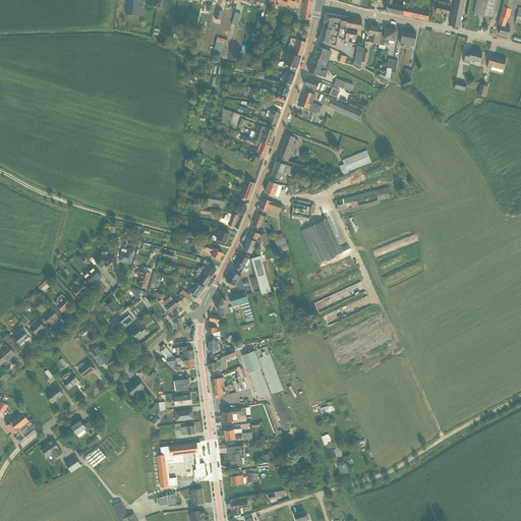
[(127,0),(126,14),(142,16),(143,0),(127,0)]
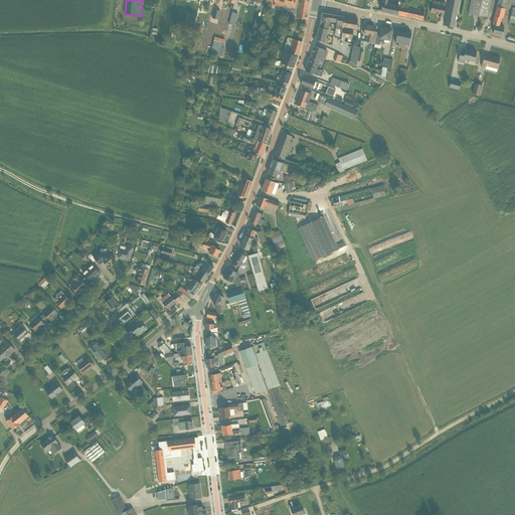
[(289,13),(293,14),(298,0),(274,0),(274,2),(275,2),(275,5),(283,8),(284,8),(284,10),(290,12),(289,13)]
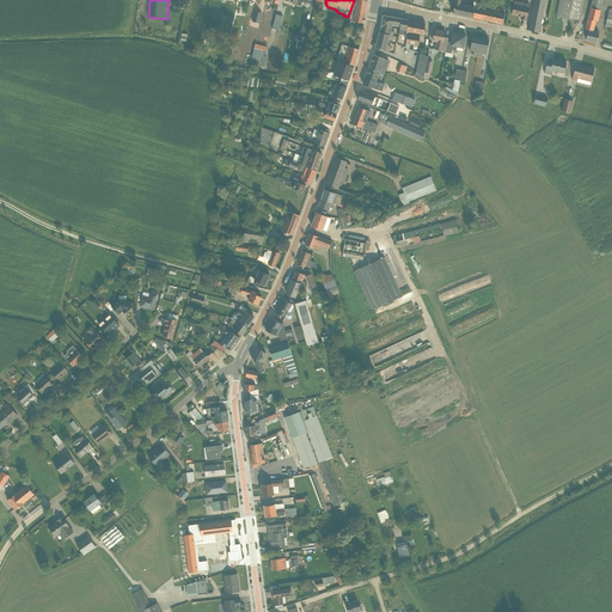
[(356,0),(356,1),(354,0),(348,17),(347,20),(363,24),(367,1),(362,0),(356,0)]
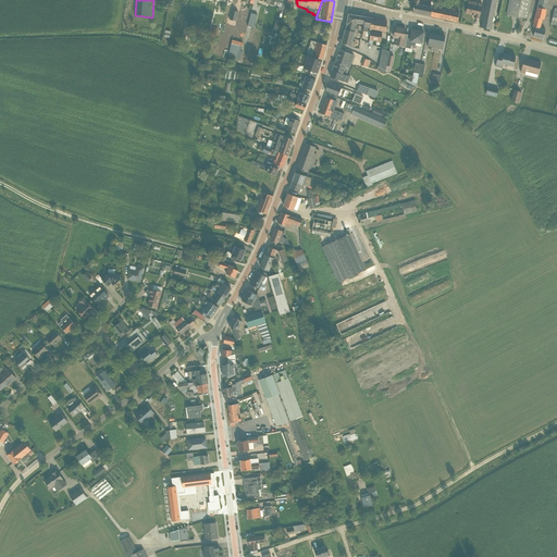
[(422,0),(413,0),(412,12),(430,16),(433,3),(433,0),(429,0),(430,1),(431,1),(430,5),(422,4),(422,0)]
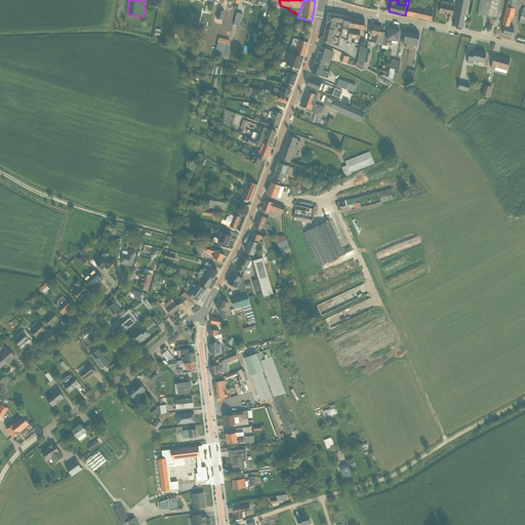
[(441,0),(439,12),(447,14),(447,16),(451,17),(451,15),(452,15),(454,3),(441,0)]
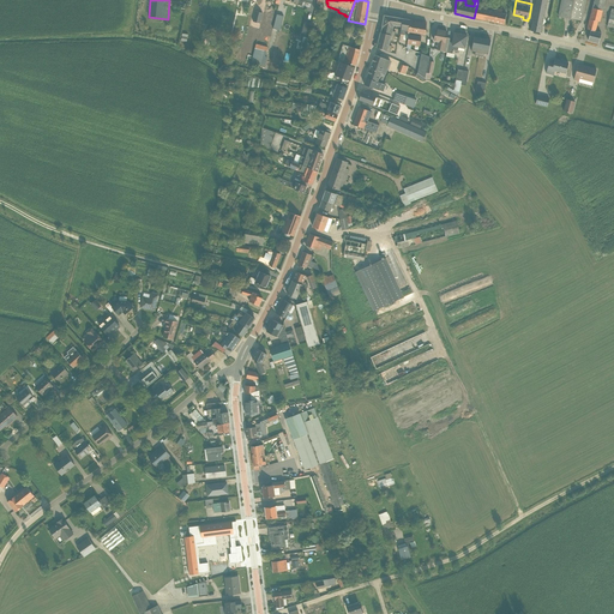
[(536,0),(530,30),(540,32),(547,0),(536,0)]
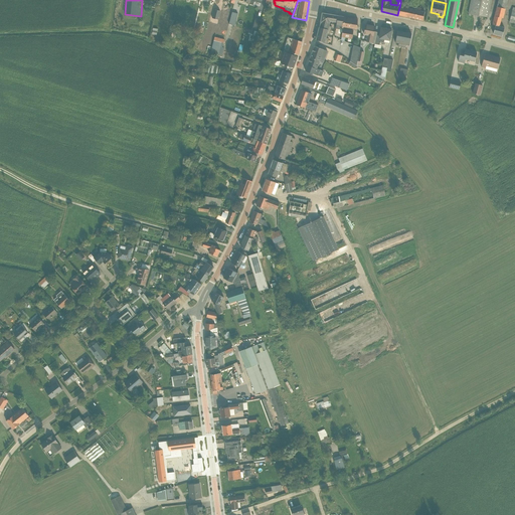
[(471,0),(468,13),(488,17),(491,0),(471,0)]
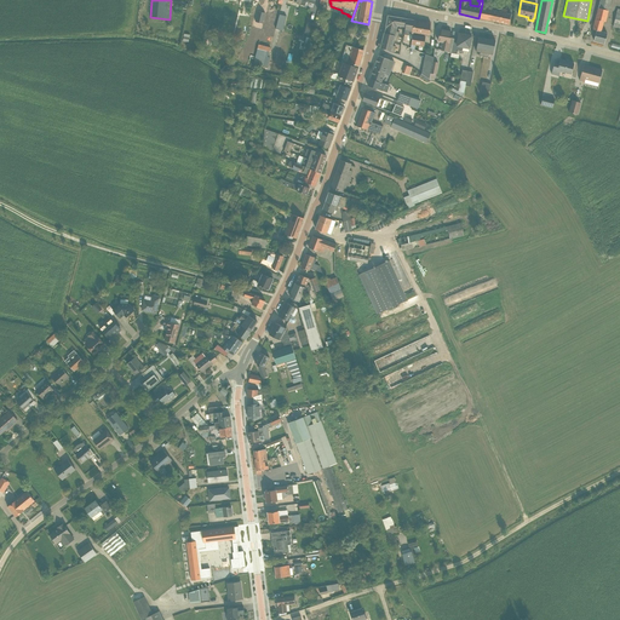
[(598,0),(592,29),(596,30),(593,41),(604,44),(607,33),(601,32),(603,22),(606,22),(610,0),(598,0)]
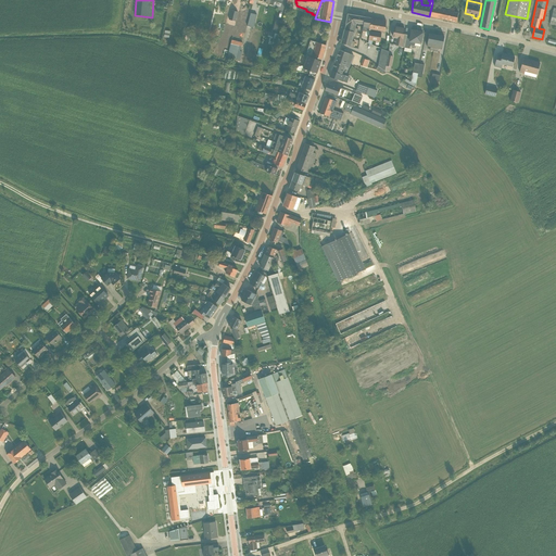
[(432,3),(429,16),(456,22),(458,12),(455,12),(455,9),(432,3)]
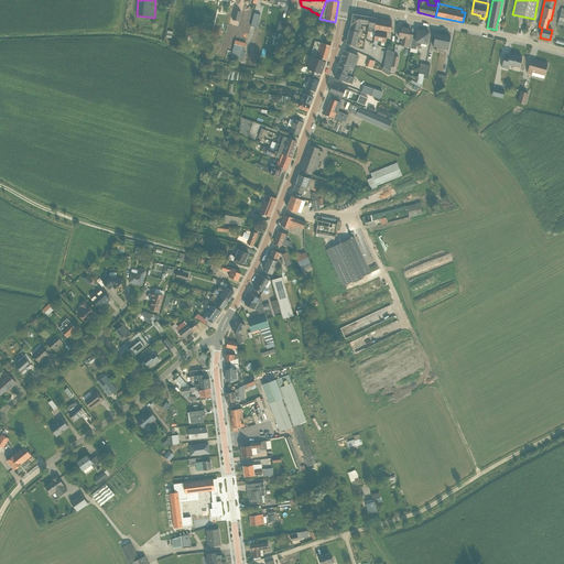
[(361,23),(368,24),(369,17),(354,14),(353,15),(350,24),(351,24),(361,26),(361,23)]
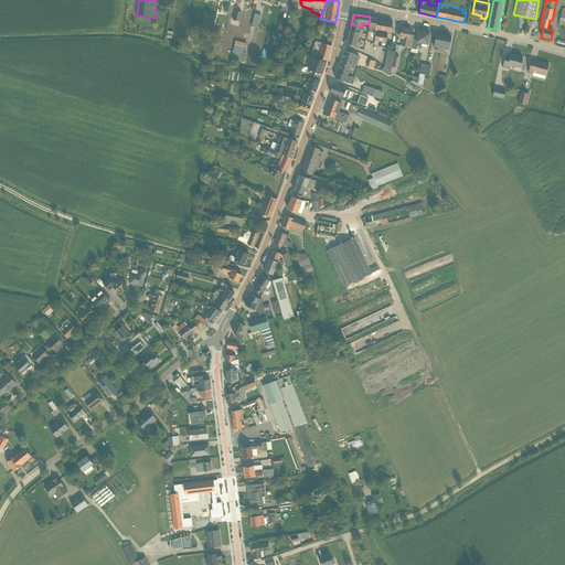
[(376,30),(377,18),(370,17),(369,24),(369,31),(375,33),(376,31),(376,30)]
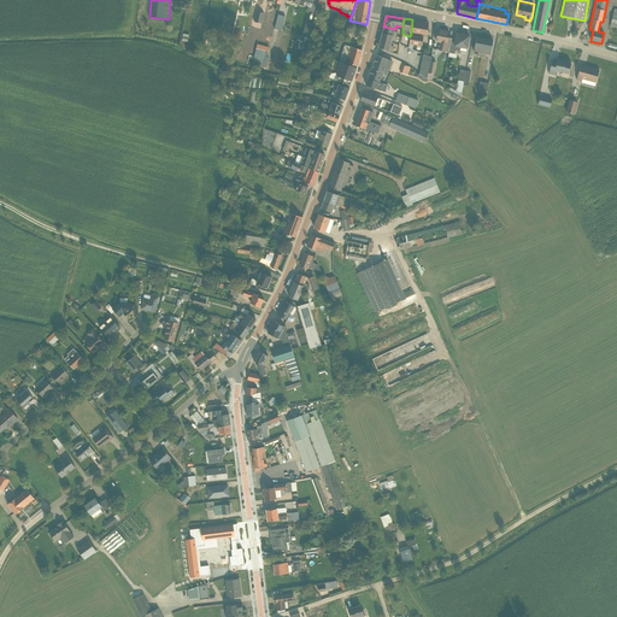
[(428,23),(412,19),(411,33),(427,35),(428,23)]
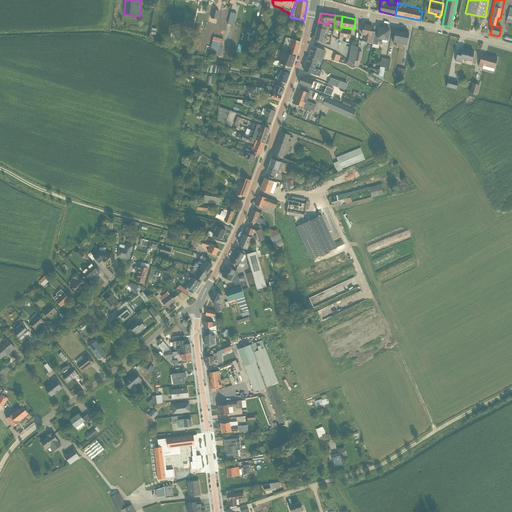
[(327,26),(328,24),(319,22),(317,27),(329,30),(330,27),(327,26)]
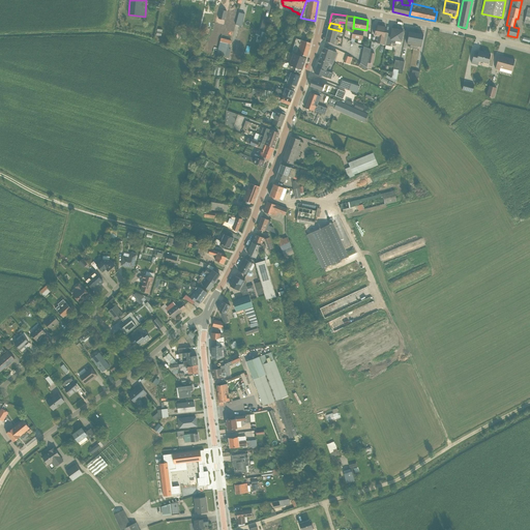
[(385,27),(376,25),(374,35),(378,36),(376,42),(381,43),(380,45),(385,46),(387,33),(384,32),(385,27)]
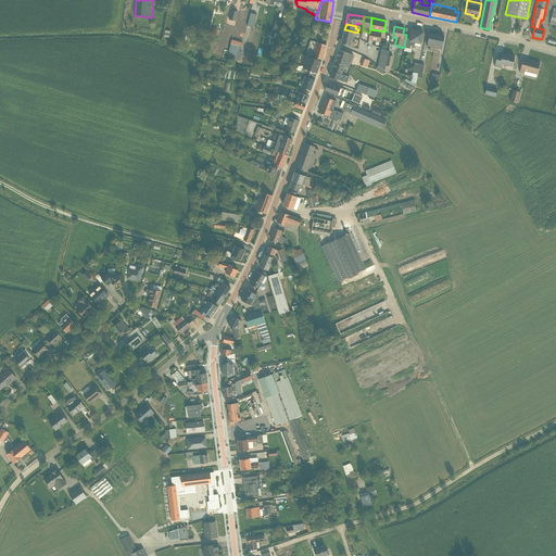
[(356,37),(357,33),(344,29),(342,36),(352,39),(353,37),(356,37)]
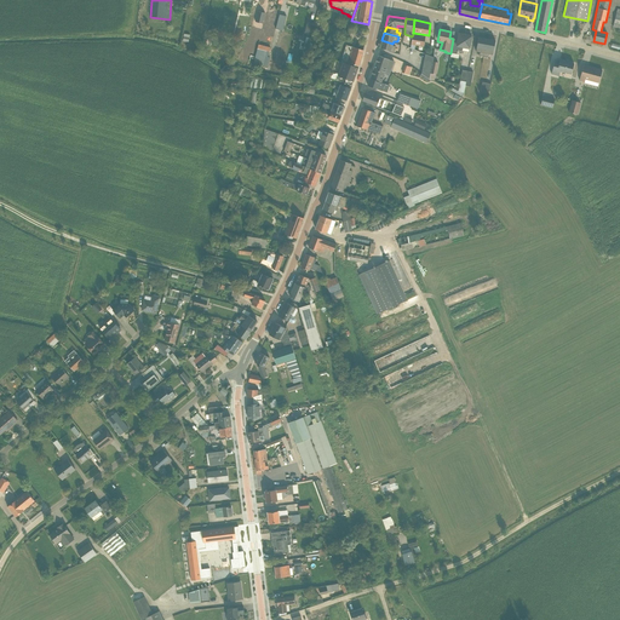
[(413,34),(412,36),(411,49),(414,50),(415,45),(424,46),(425,36),(413,34)]
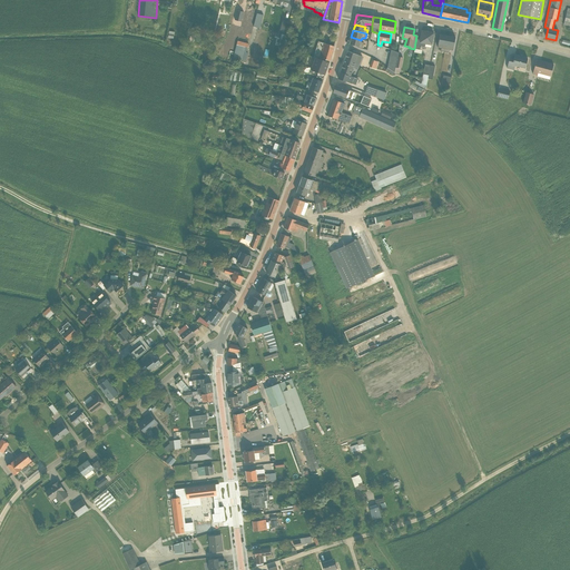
[(421,37),(416,36),(414,49),(419,49),(420,46),(431,48),(433,33),(422,31),(421,37)]
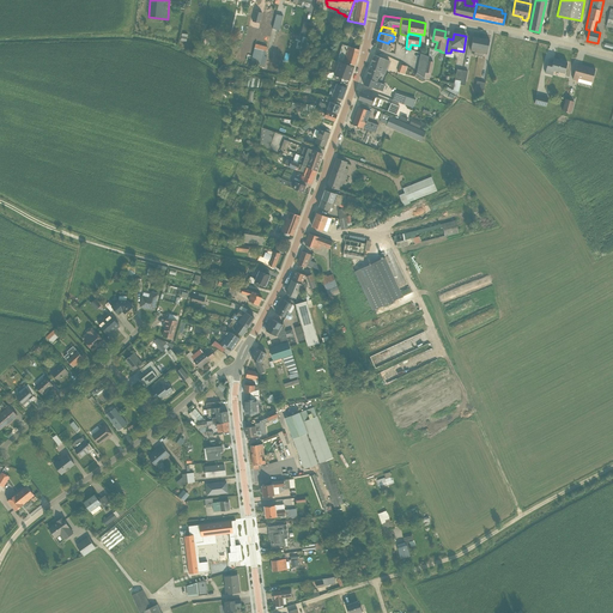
[(486,54),(490,41),(473,37),(471,52),(474,52),(474,55),(481,58),(483,54),(486,54)]
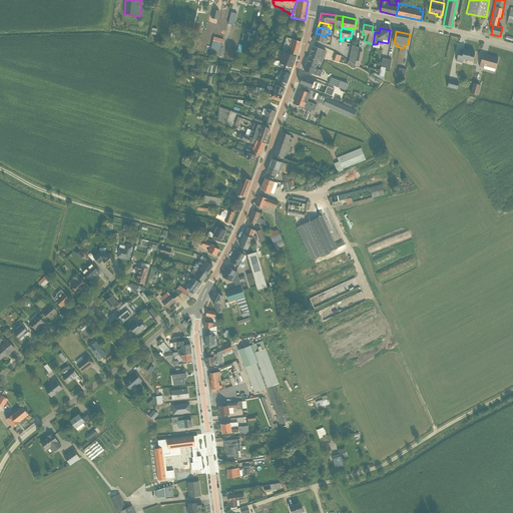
[(316,33),(315,39),(323,41),(322,43),(326,44),(328,38),(325,38),(325,36),(316,33)]
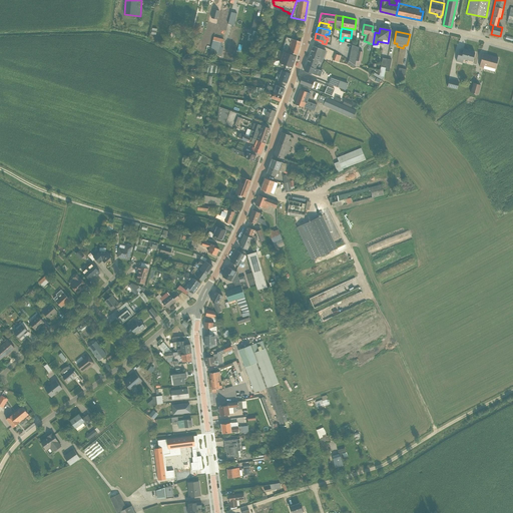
[(300,44),(301,41),(287,37),(283,51),(284,52),(287,53),(287,51),(297,55),(300,45),(300,44)]
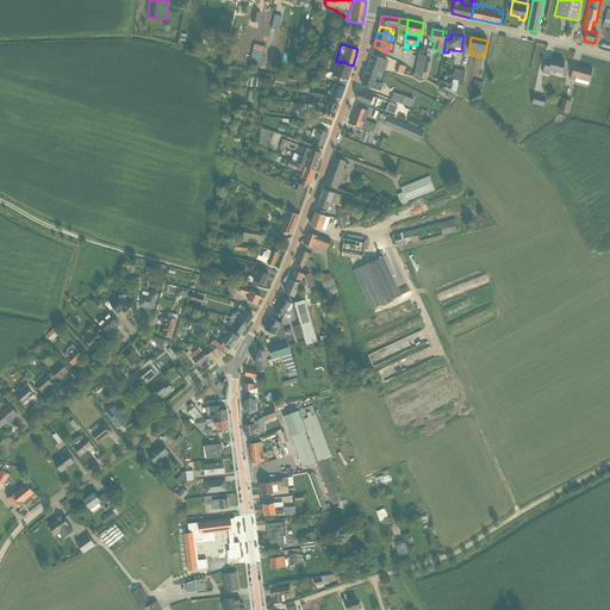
[(259,64),(262,50),(253,48),(249,62),(259,64)]
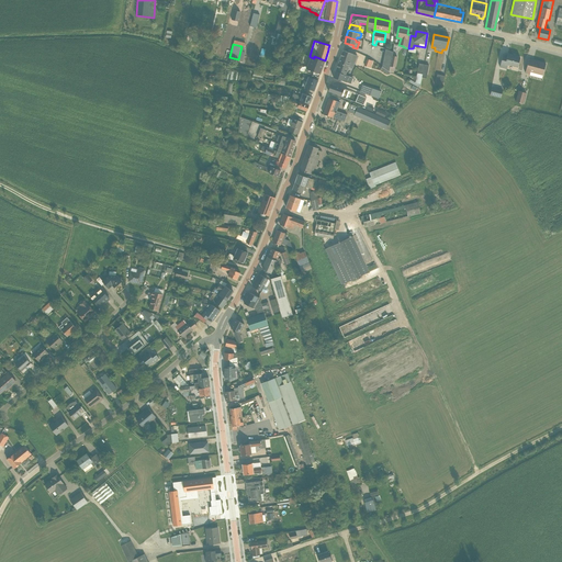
[(389,71),(392,56),(393,52),(385,49),(382,67),(389,71)]
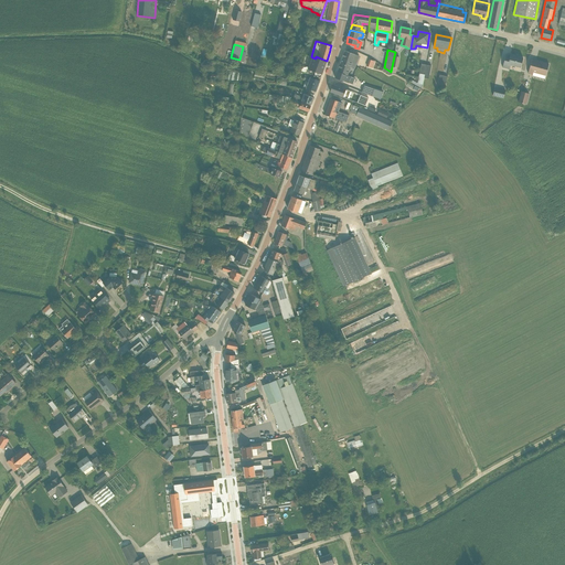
[(344,51),(337,72),(348,75),(350,67),(354,68),(359,56),(344,51)]
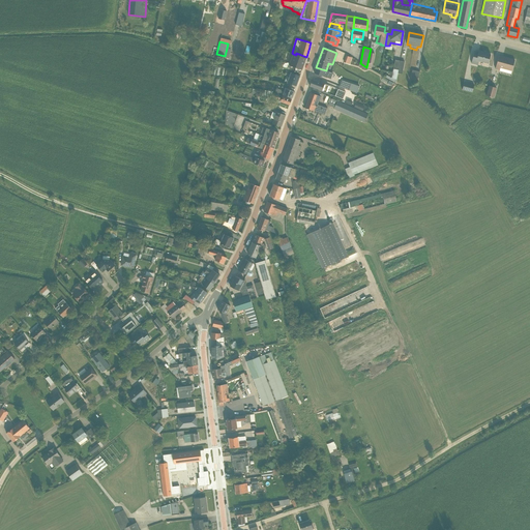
[(488,63),(491,54),(478,51),(478,52),(474,51),(471,63),(477,65),(478,61),(488,63)]
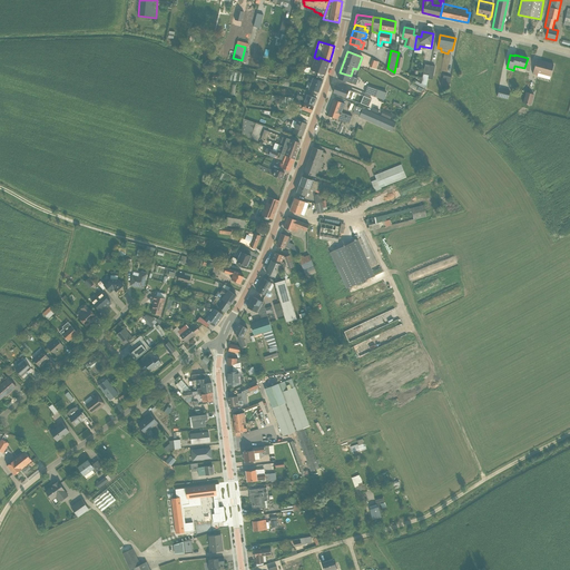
[(311,74),(323,78),(330,62),(318,59),(315,58),(312,68),(310,67),(307,68),(304,67),(303,71),(311,74)]
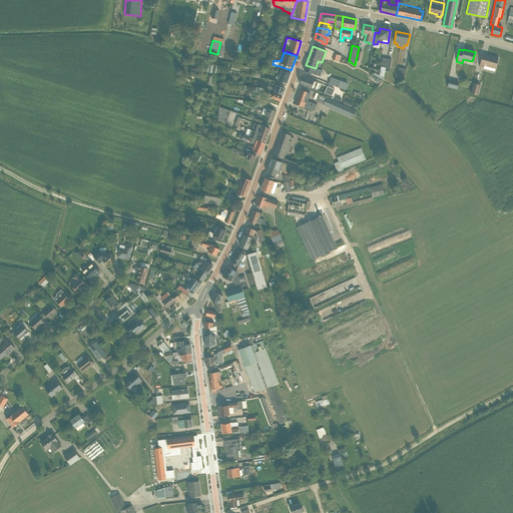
[(494,72),(498,58),(487,55),(483,54),(479,66),(484,68),(483,68),(494,72)]
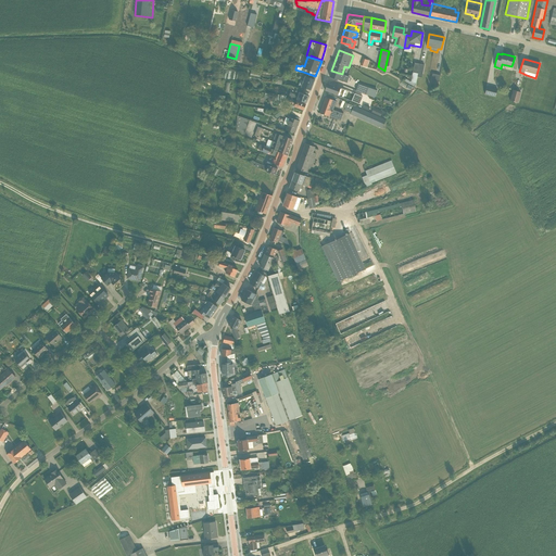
[(342,74),(331,71),(329,77),(346,83),(349,77),(342,74)]
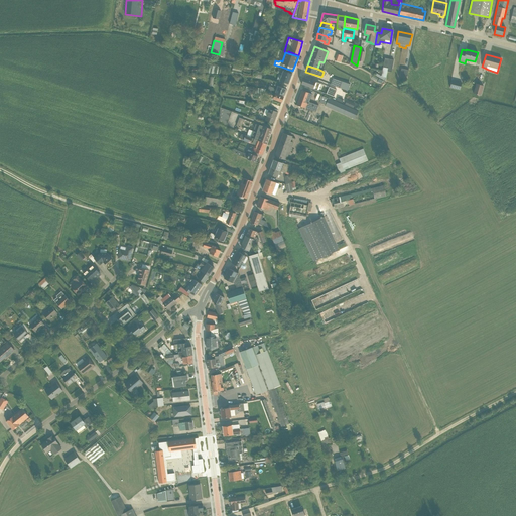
[(242,69),(233,67),(231,73),(240,75),(242,69)]
